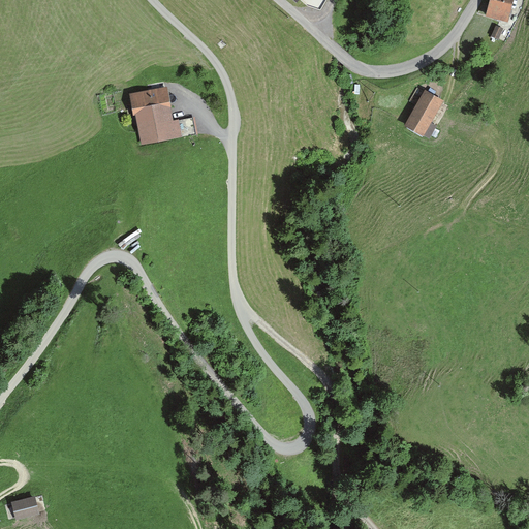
[(512,0),(488,0),(485,14),(508,20),(512,0)]
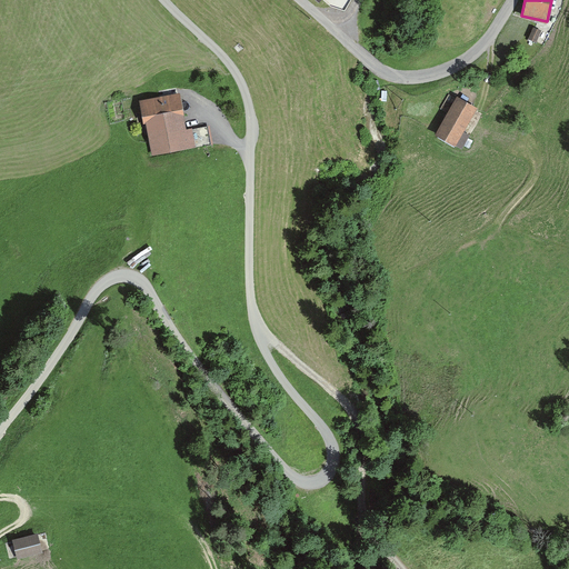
[(536,19),(531,31),(538,35),(543,22),(536,19)]
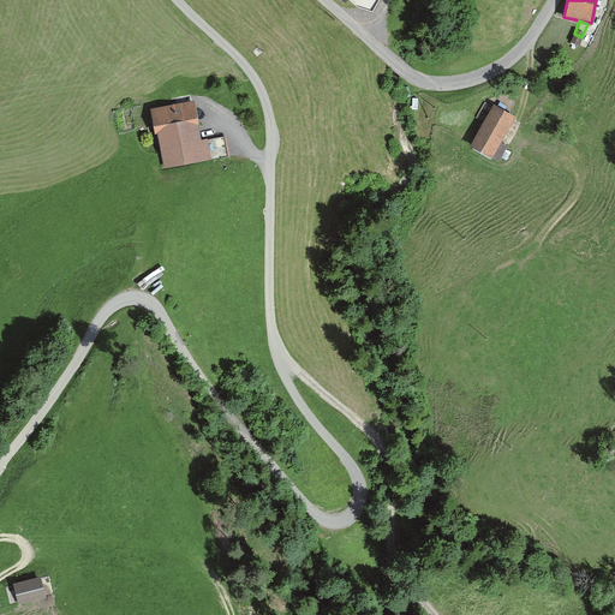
[(190,102),(150,109),(161,166),(222,154),(219,136),(197,139),(190,102)]
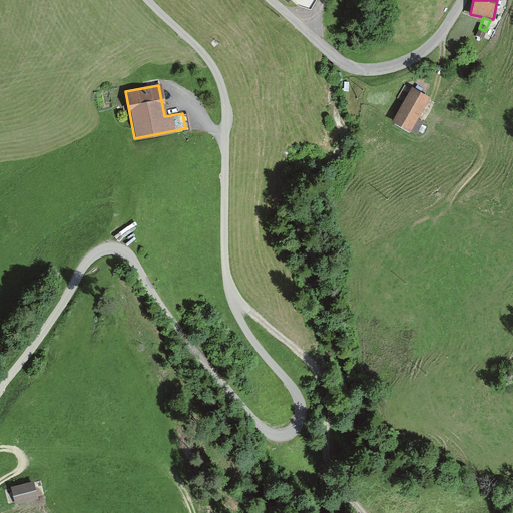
[(431,96),(412,86),(392,121),(411,131),(431,96)]
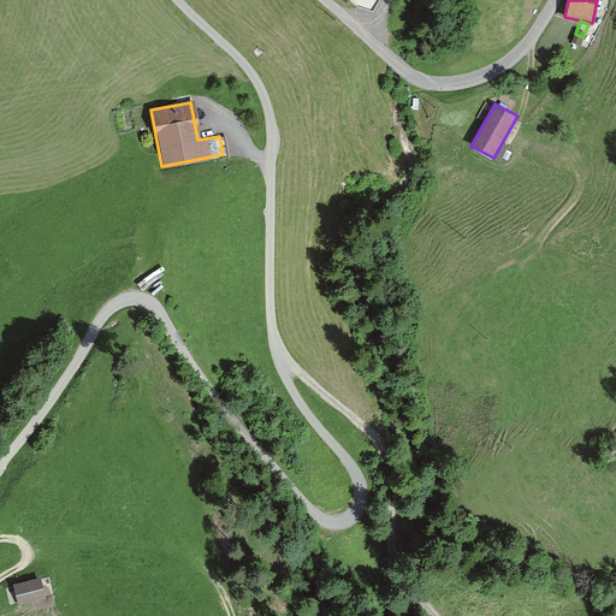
[(42,576),(12,584),(17,604),(47,597),(42,576)]
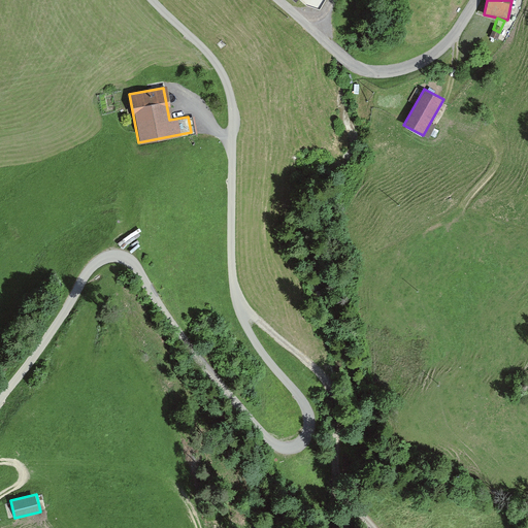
All buildings are outlined.
